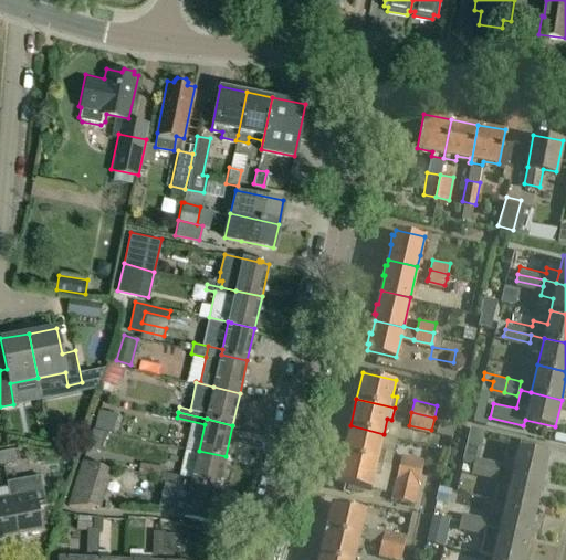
[(103,416),(97,436),(111,440),(115,420),(103,416)]
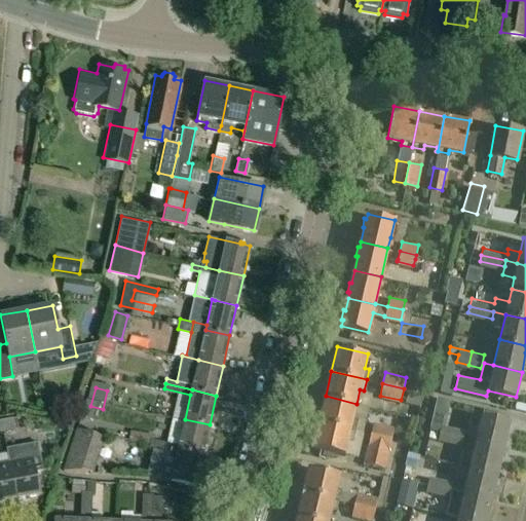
[(130,407),(133,392),(121,391),(119,406),(130,407)]
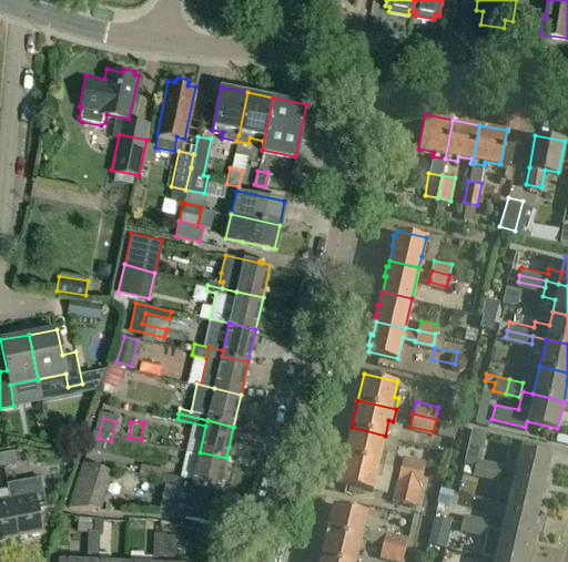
[(384,463),(393,466),(394,463),(392,463),(398,437),(385,433),(385,436),(352,427),(345,455),(384,463)]
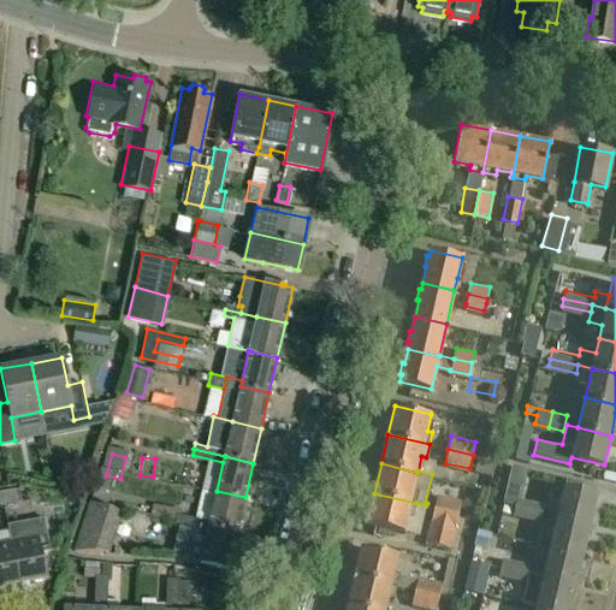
[(189,468),(189,489),(205,490),(206,468),(189,468)]
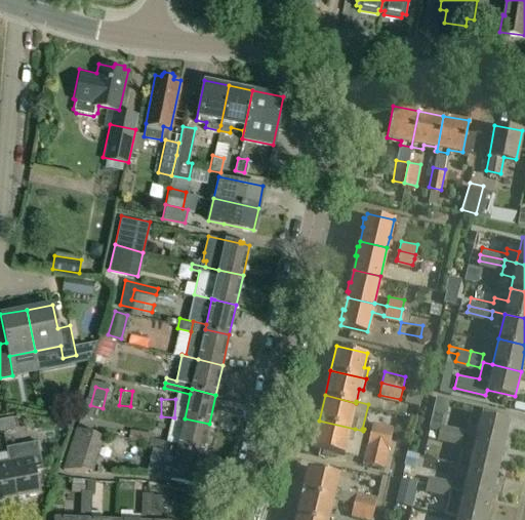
[(475,439),(503,445),(510,420),(481,413),(475,439)]
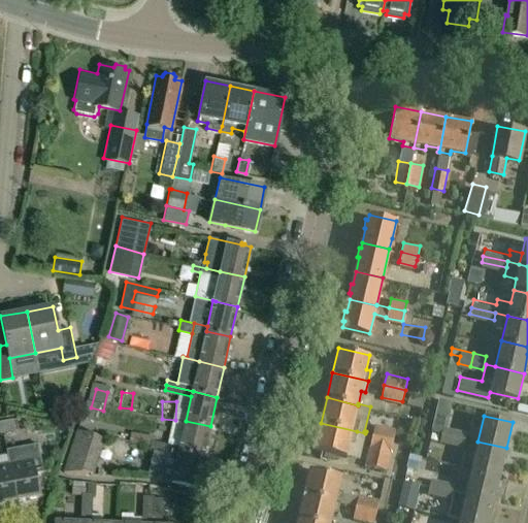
[(1,420),(3,431),(14,429),(12,418),(1,420)]
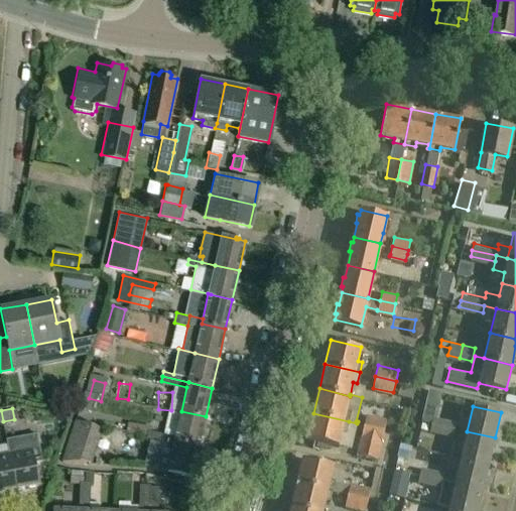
[(199,446),(206,416),(181,411),(175,435),(174,440),(199,446)]
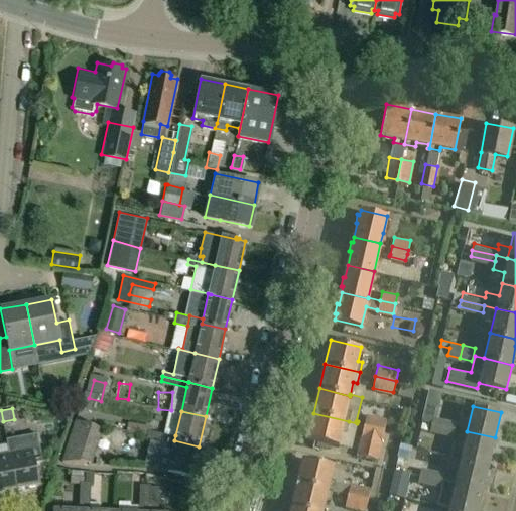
[(307,437),(339,444),(339,442),(352,445),(357,423),(349,421),(313,413),(307,437)]
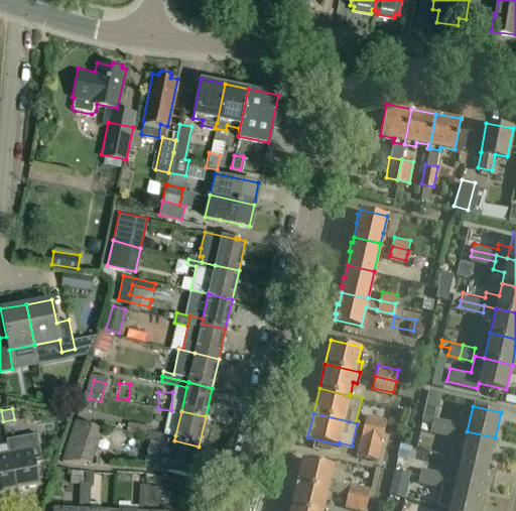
[(387,418),(367,413),(364,424),(384,429),(387,418)]
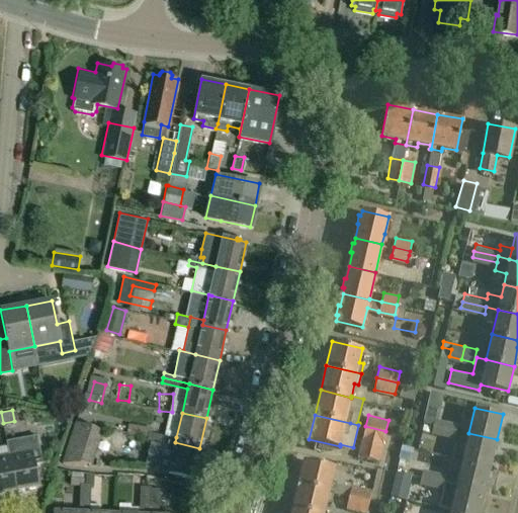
[(447,421),(435,418),(432,431),(443,434),(447,421)]
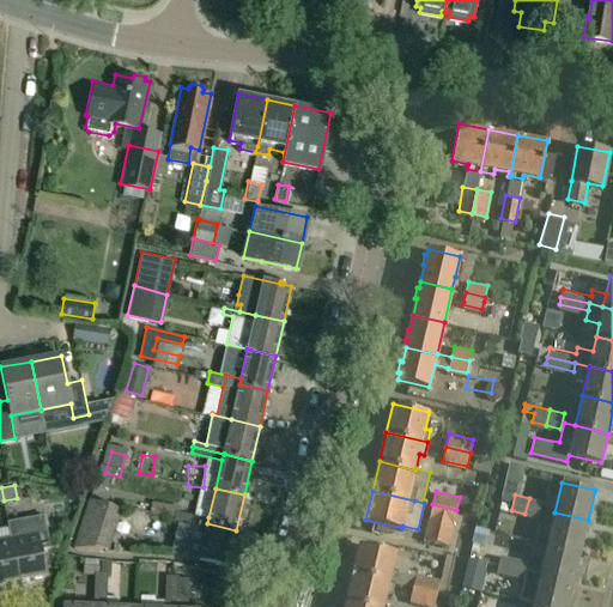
[(90,497),(73,544),(108,546),(121,508),(90,497)]
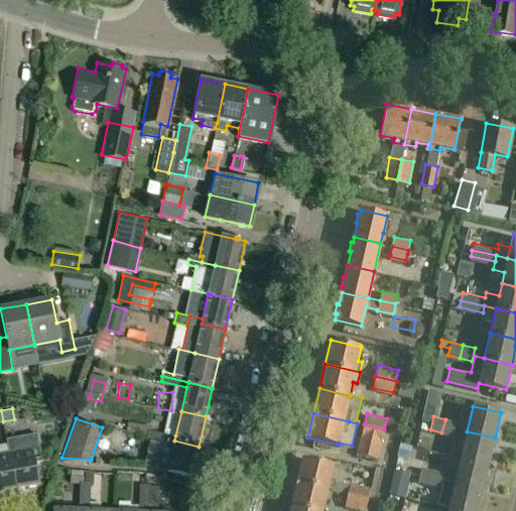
[(441,432),(454,435),(457,422),(445,419),(441,432)]
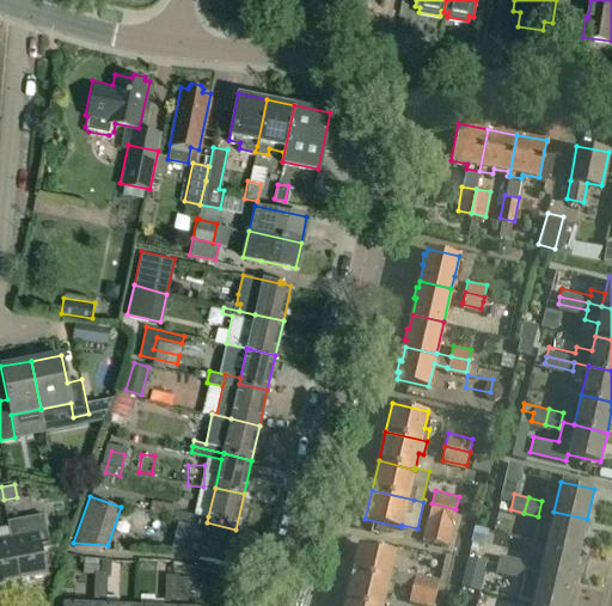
[(179,506),(163,502),(160,512),(164,513),(177,516),(176,522),(182,524),(183,520),(191,522),(194,513),(178,509),(179,506)]
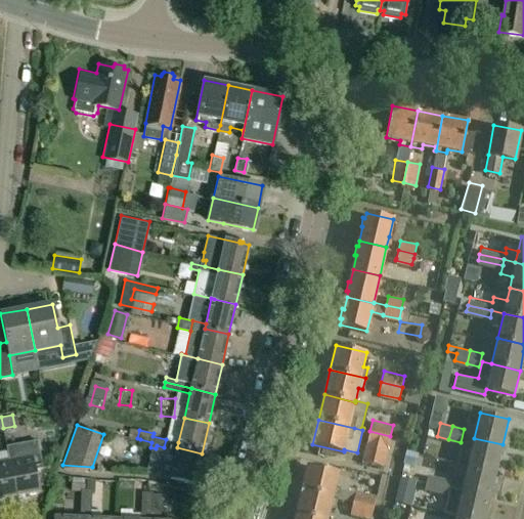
[(369,431),(363,460),(384,465),(390,436),(369,431)]
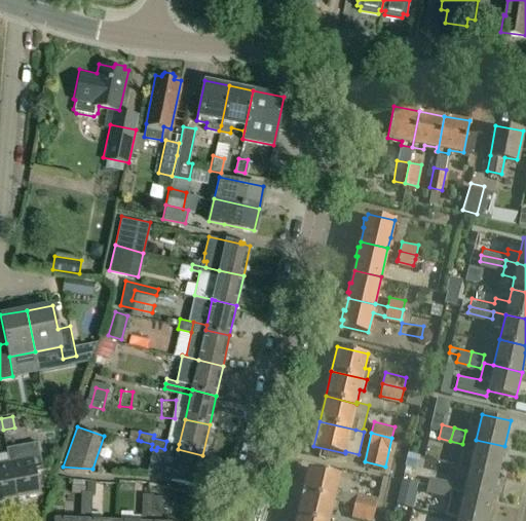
[(38,440),(6,446),(9,460),(15,497),(39,493),(34,470),(43,468),(38,440)]
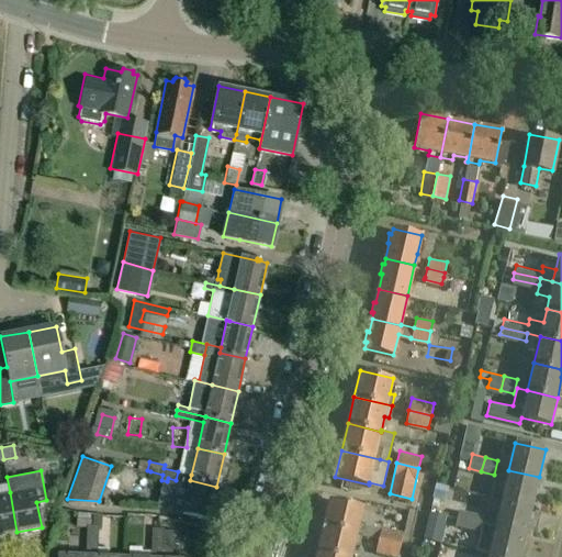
[(532,504),(539,477),(508,470),(502,497),(532,504)]
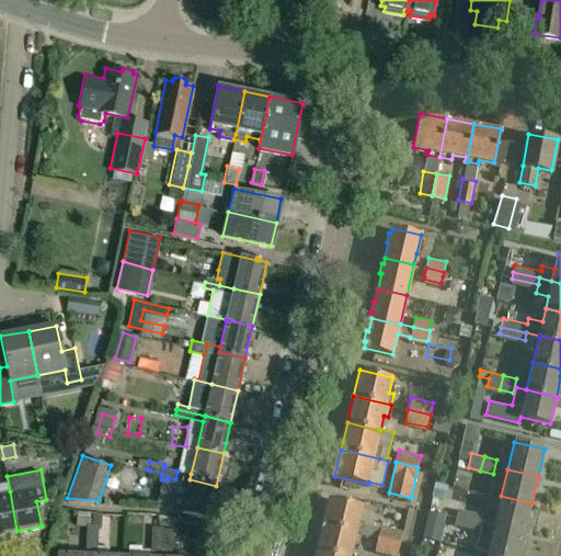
[(191,474),(178,471),(175,479),(187,481),(181,511),(183,511),(183,512),(208,518),(216,486),(190,479),(191,474)]
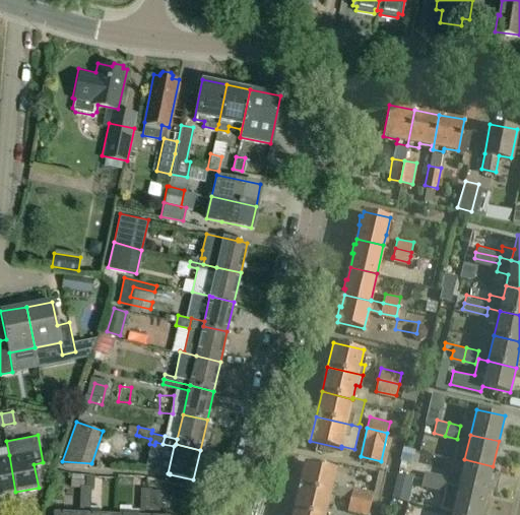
[(0,495),(15,492),(9,455),(0,456),(0,495)]
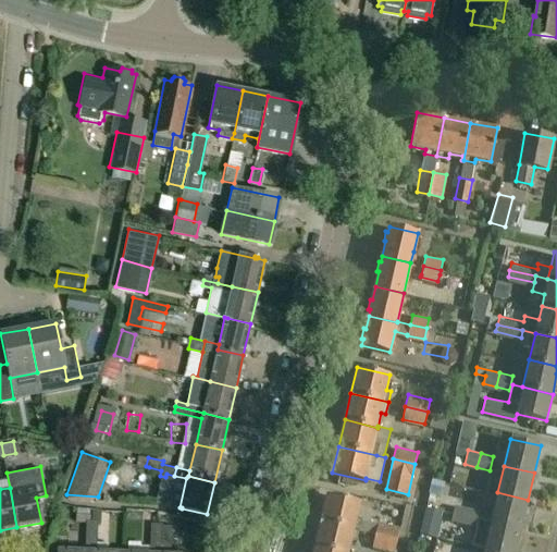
[(480,511),(479,517),(491,520),(522,527),(528,500),(497,492),(494,506),(482,503),(480,511)]
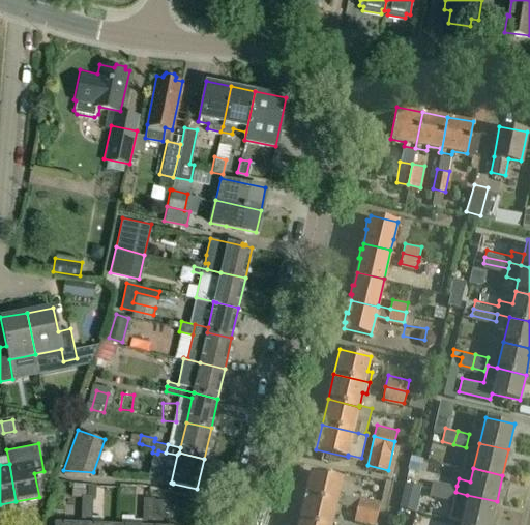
[(343,477),(311,469),(305,495),(341,503),(357,507),(378,513),(381,500),(360,496),(339,492),(343,477)]
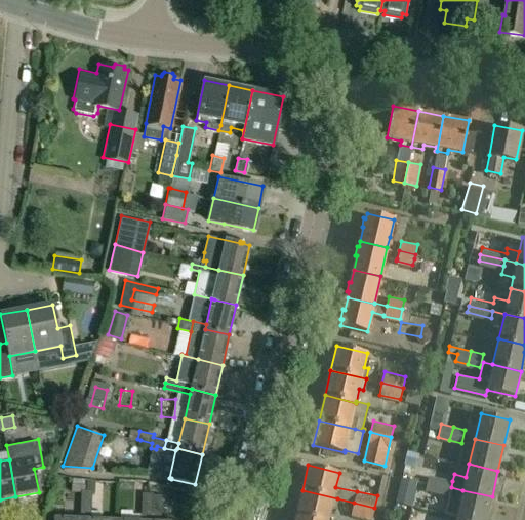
[(429,475),(428,481),(426,488),(436,490),(437,484),(441,485),(442,478),(429,475)]
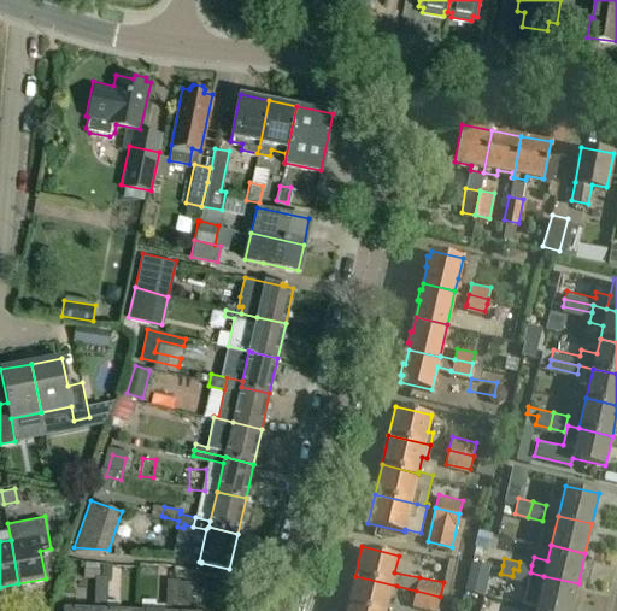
[(472,559),(469,574),(487,577),(491,563),(472,559)]
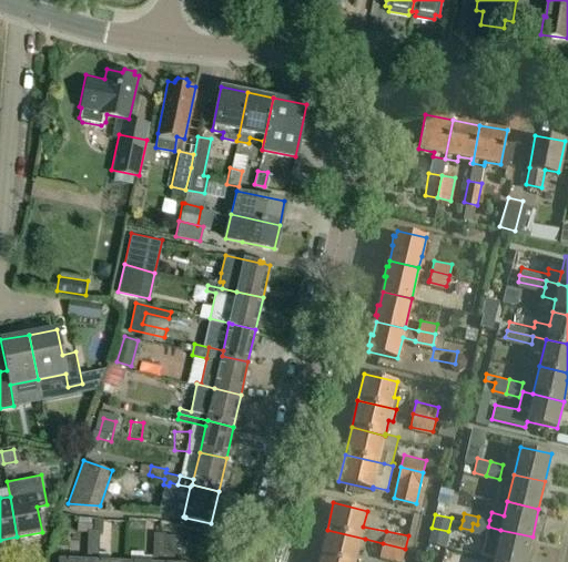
[(489,520),(478,517),(477,524),(473,523),(472,530),(487,533),(488,527),(489,520)]
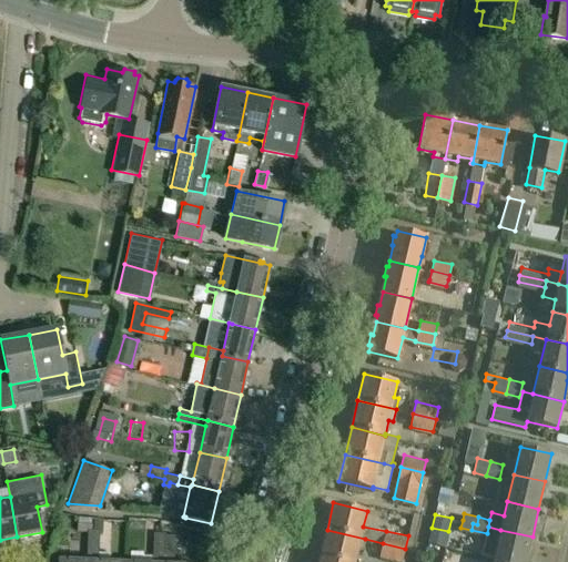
[(321,557),(343,561),(354,561),(357,550),(363,551),(365,539),(327,530),(321,557)]
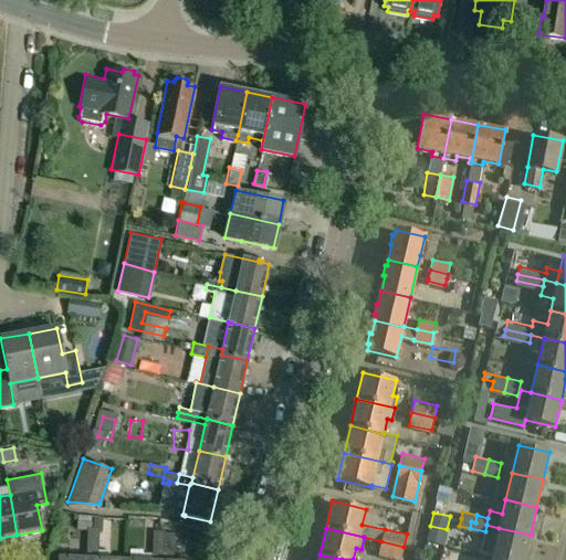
[(493,555),(515,559),(524,559),(531,535),(499,528),(493,555)]
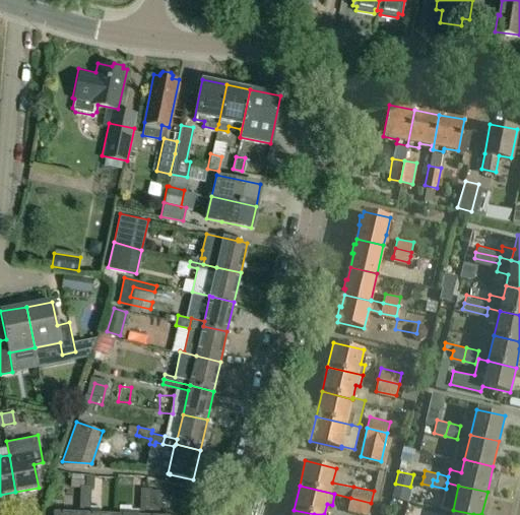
[(80,487),(80,501),(90,501),(90,488),(80,487)]
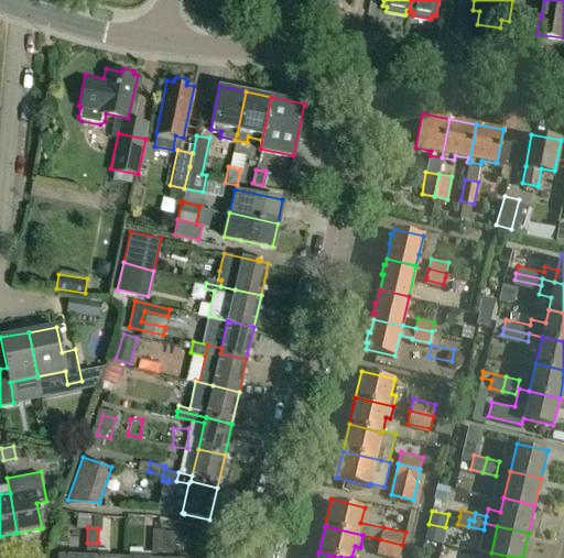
[(449,544),(477,551),(481,535),(454,527),(449,544)]
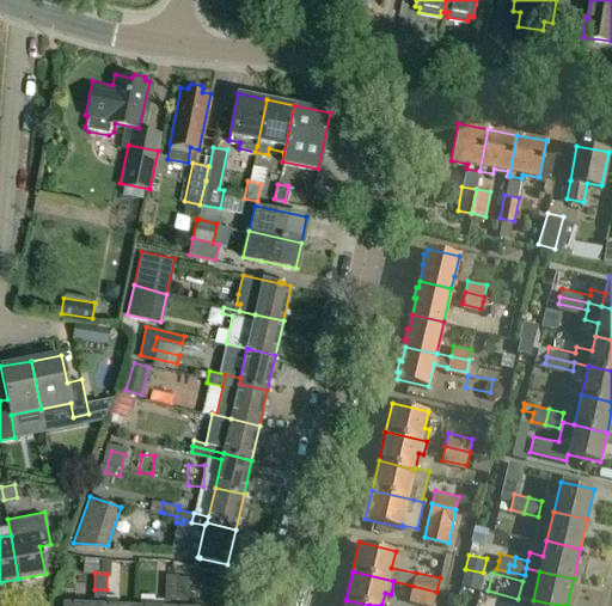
[(176,592),(165,592),(164,605),(185,605),(188,576),(177,576),(176,592)]
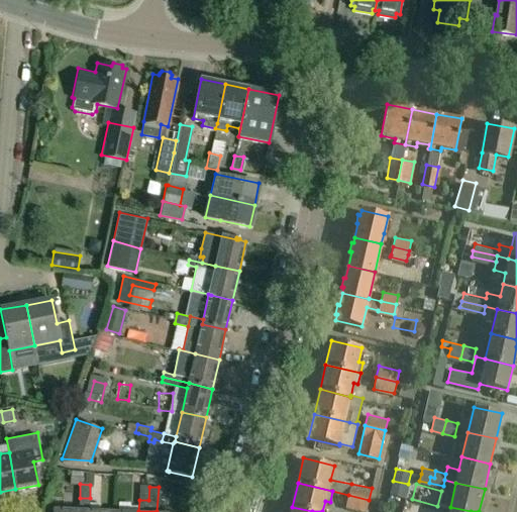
[(148,500),(149,487),(140,487),(139,500),(148,500)]
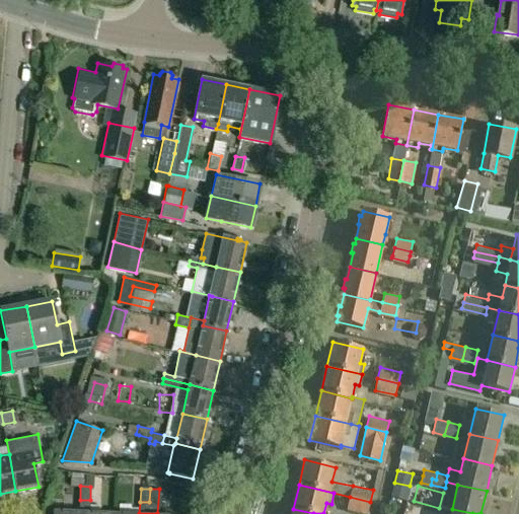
[(370,502),(350,497),(348,508),(368,513),(370,502)]
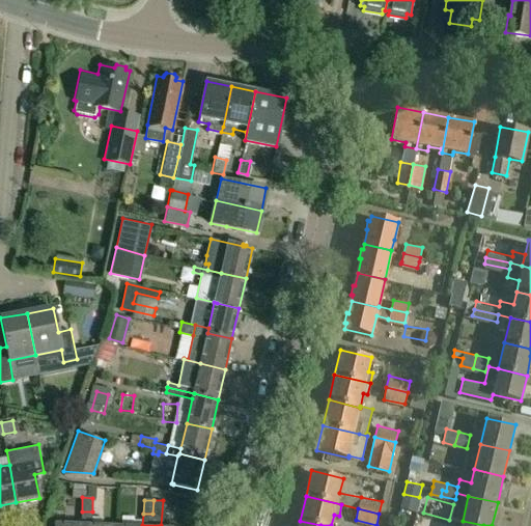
[(82,511),(81,524),(55,523),(54,525),(86,525),(86,524),(91,525),(92,511),(82,511)]
